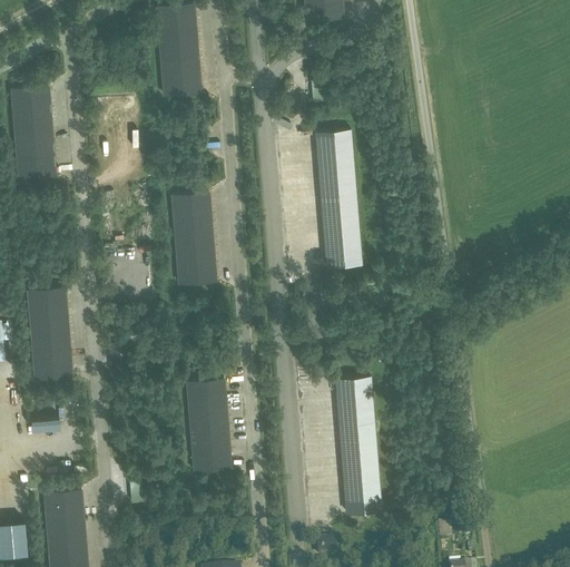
[(303,0),(306,22),(345,19),(343,0),(303,0)]
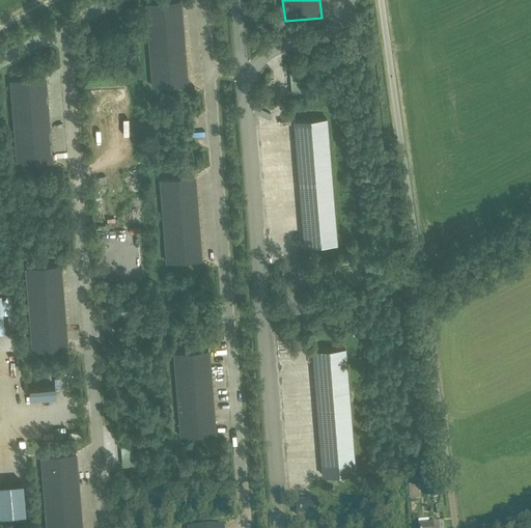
[(151,90),(188,87),(182,4),(145,6),(151,90)]
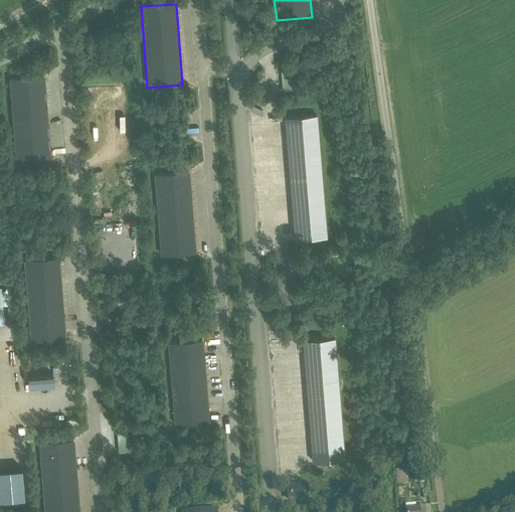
[(281,72),(282,94),(293,93),(291,72),(281,72)]
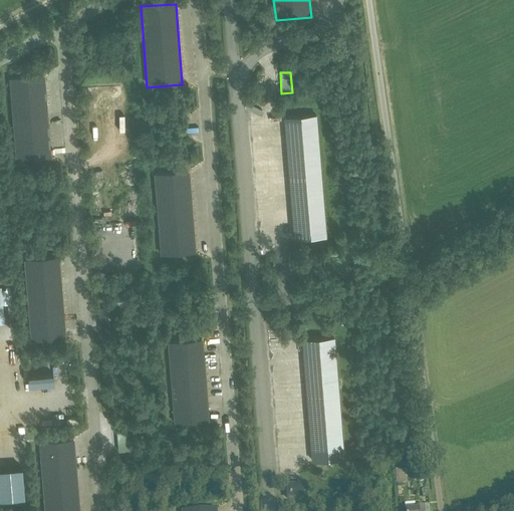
[(9,80),(16,162),(51,159),(44,77),(9,80)]
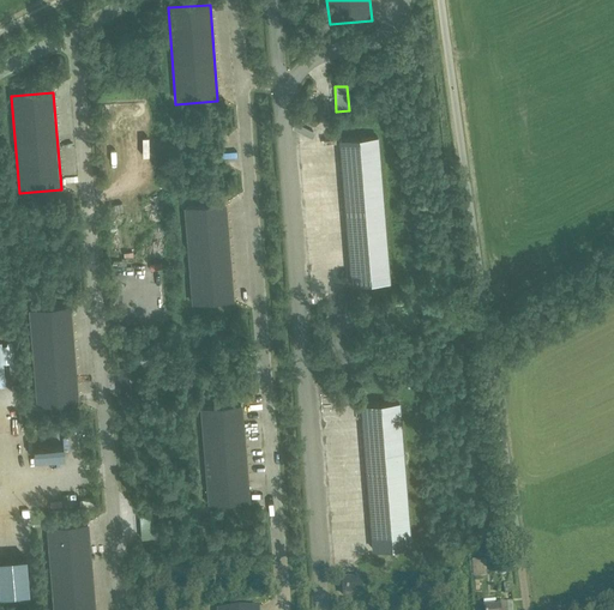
[(351,288),(391,285),(378,140),(338,143),(351,288)]
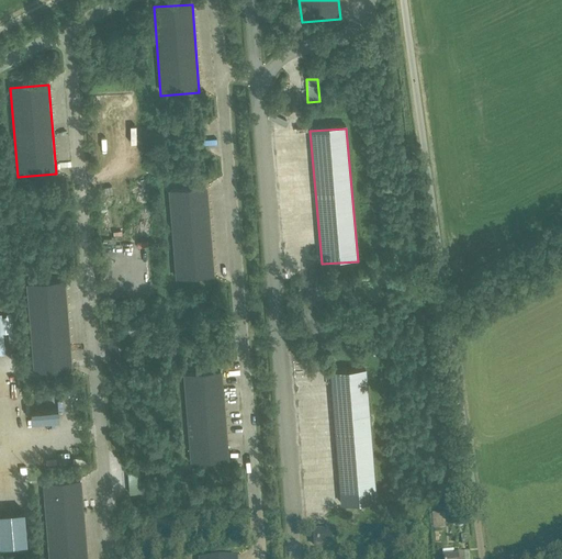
[(176,281),(214,279),(208,190),(168,193),(176,281)]
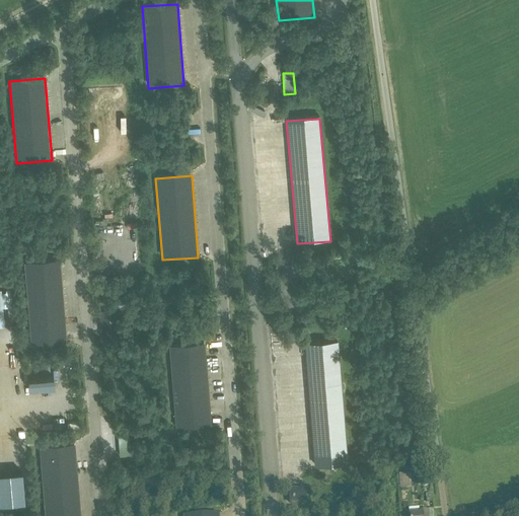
[(67,344),(60,262),(23,264),(30,347),(67,344)]
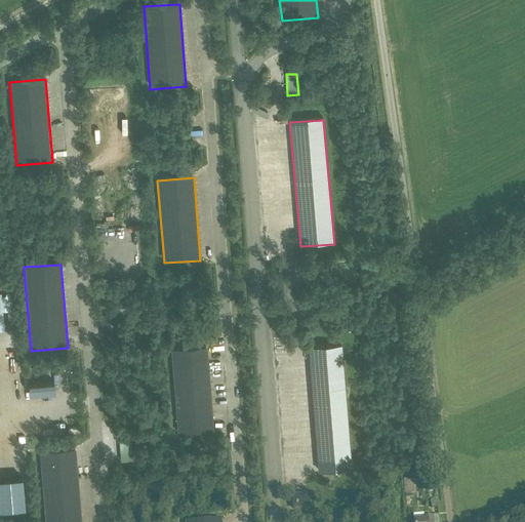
[(110,316),(99,317),(102,336),(111,336),(110,316)]
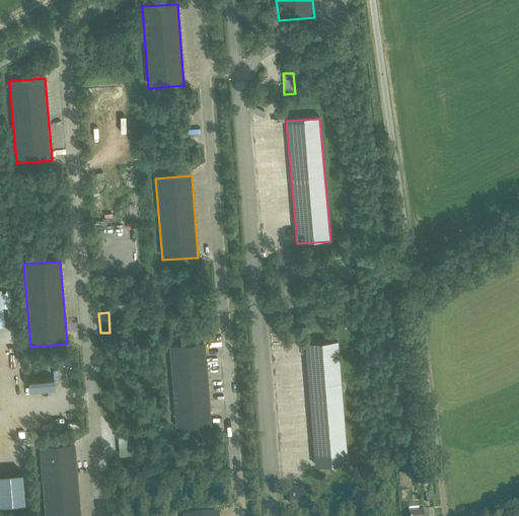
[(315,467),(349,465),(339,343),(305,345),(315,467)]
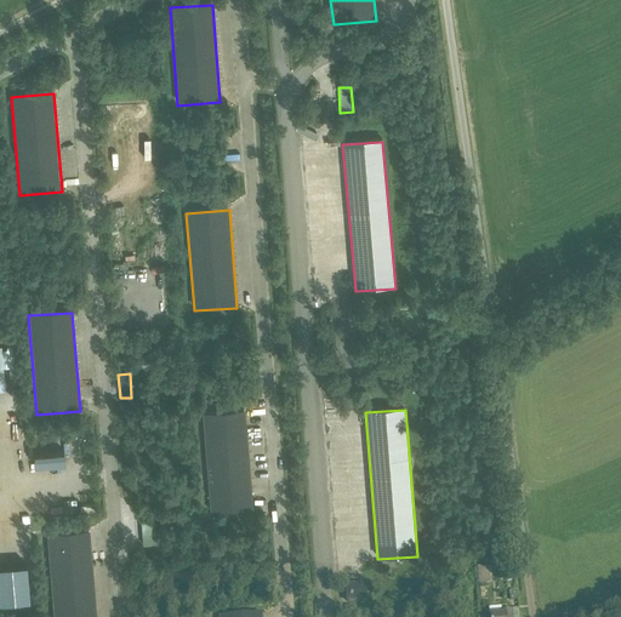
[(211,514),(254,510),(245,412),(203,416),(211,514)]
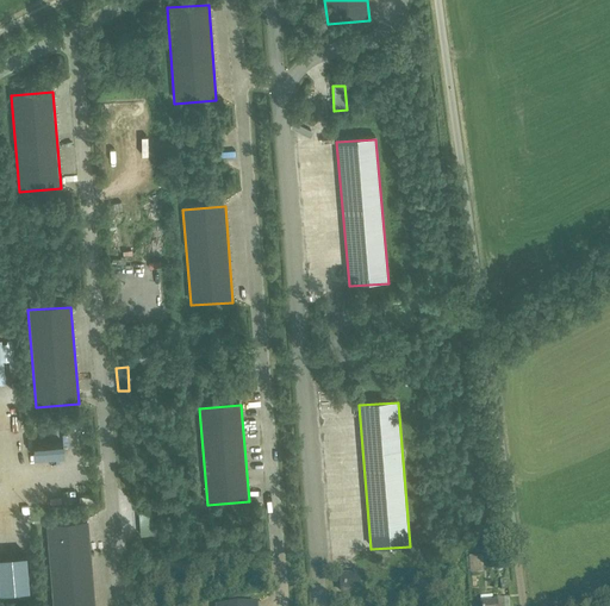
[(151,513),(138,514),(141,538),(154,537),(151,513)]
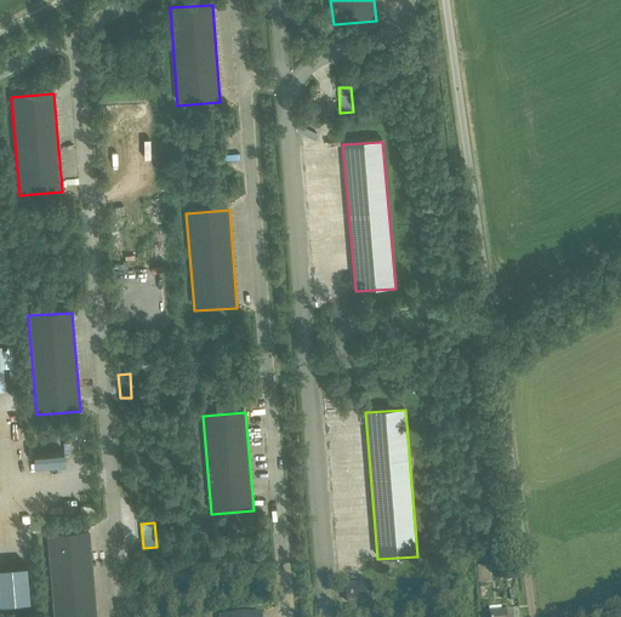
[(96,616),(90,532),(46,536),(53,616),(96,616)]
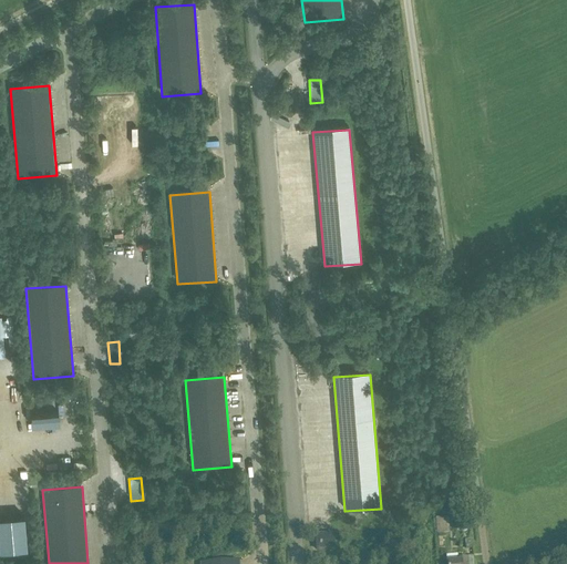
[(317,554),(334,553),(333,537),(316,539),(317,554)]
